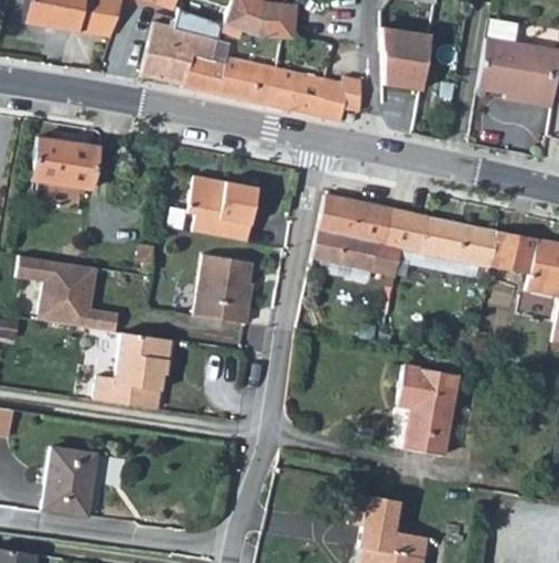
[(28,0),(24,21),(78,30),(114,35),(125,0),(28,0)]
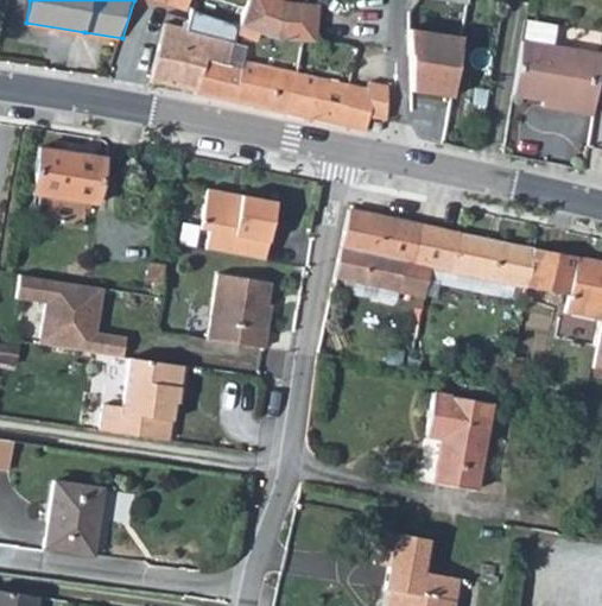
[(322,2),(290,0),(249,0),(244,24),(252,26),(279,35),(317,40),(322,2)]
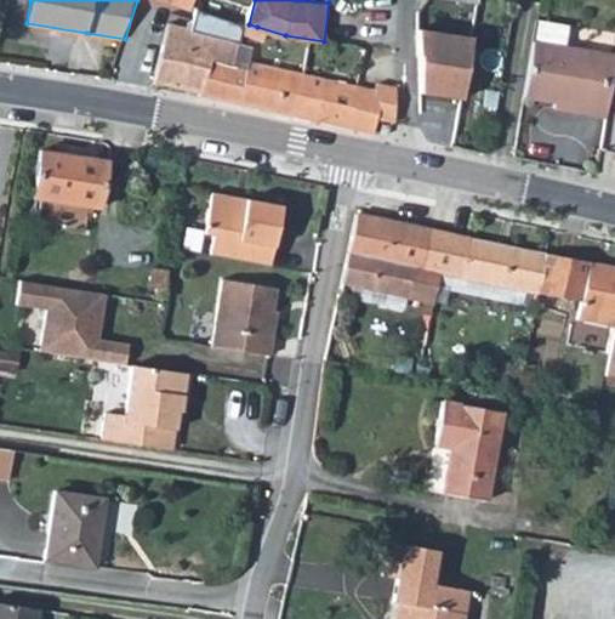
[(249,24),(200,10),(197,28),(170,22),(159,71),(157,81),(204,92),(211,58),(235,64),(246,30),(249,24)]
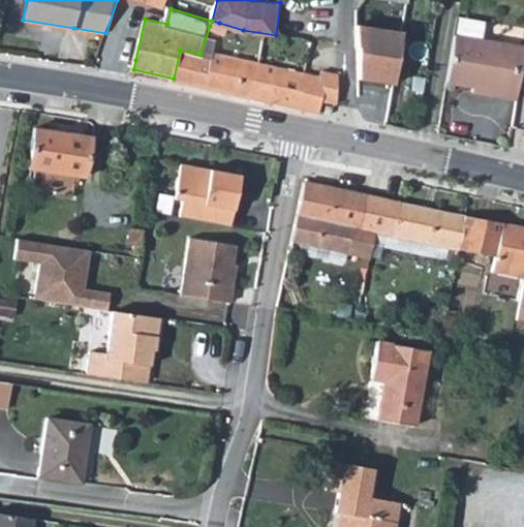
[(496,97),(519,100),(523,74),(523,48),(484,42),(487,23),(459,19),(450,84),(473,88),(497,91),(496,97)]
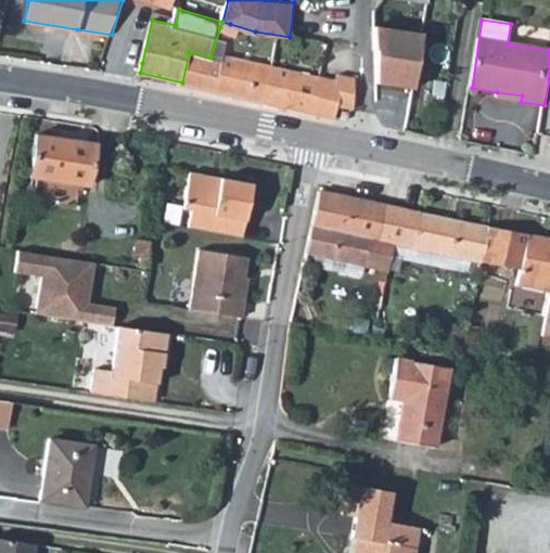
[(230,24),(222,22),(220,27),(229,30),(230,24)]
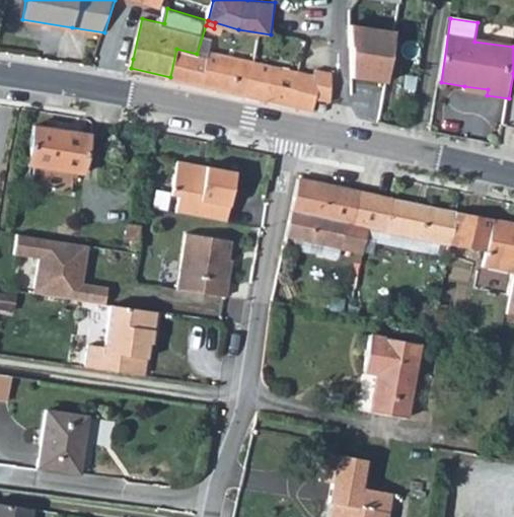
[(395,32),(351,23),(351,44),(354,44),(354,76),(387,82),(395,32)]
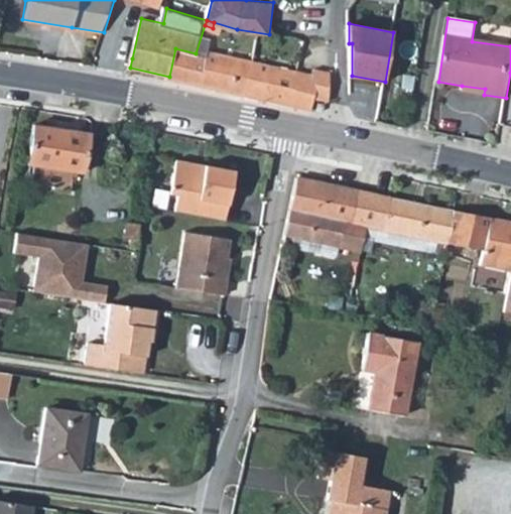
[(169,77),(169,79),(245,95),(252,60),(210,51),(209,55),(196,53),(175,48),(169,77)]
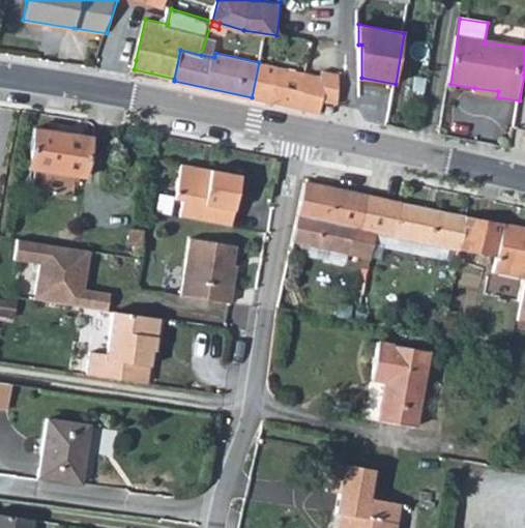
[(259,62),(252,97),(321,113),(323,101),(337,105),(343,75),(323,70),(323,76),(259,62)]
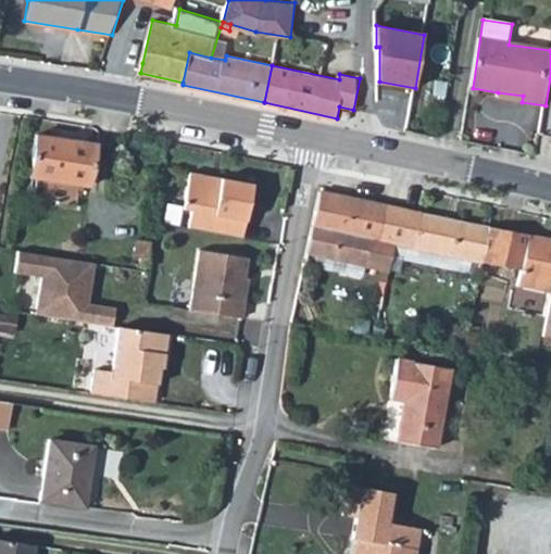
[(498,98),(522,102),(523,96),(498,92),(498,98)]
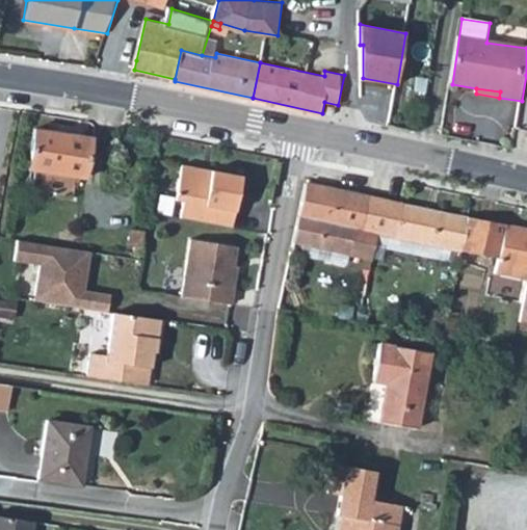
[(34,137),(30,169),(87,177),(93,134),(35,128),(34,137)]
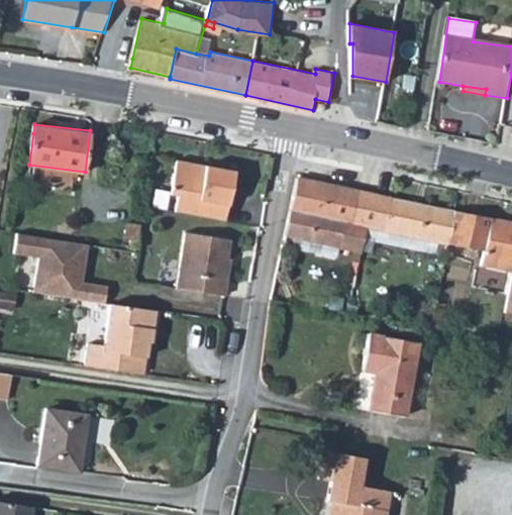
[(177,211),(227,221),(237,172),(179,160),(172,194),(180,195),(177,211)]
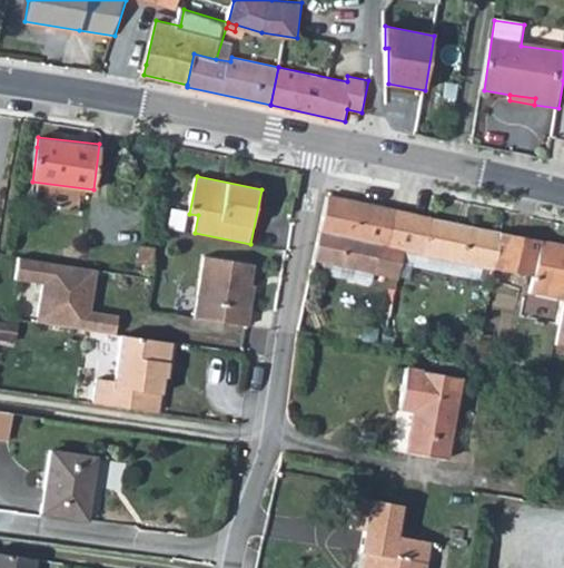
[(385,245),(394,208),(375,204),(329,195),(317,258),(378,271),(401,276),(406,250),(385,245)]
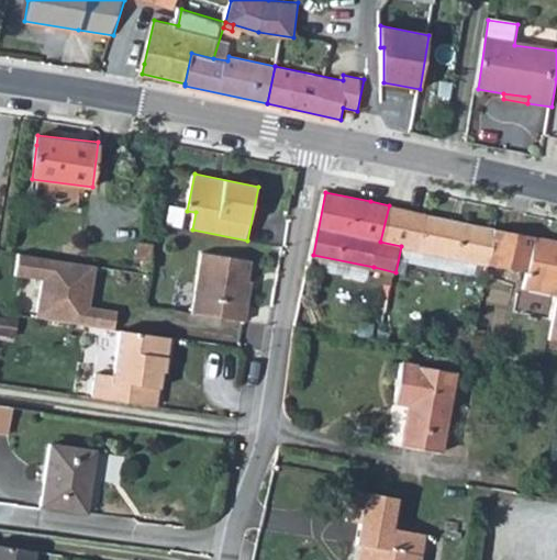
[(489,264),(496,228),(471,223),(389,205),(380,242),(401,246),(424,250),(478,261),(489,264)]
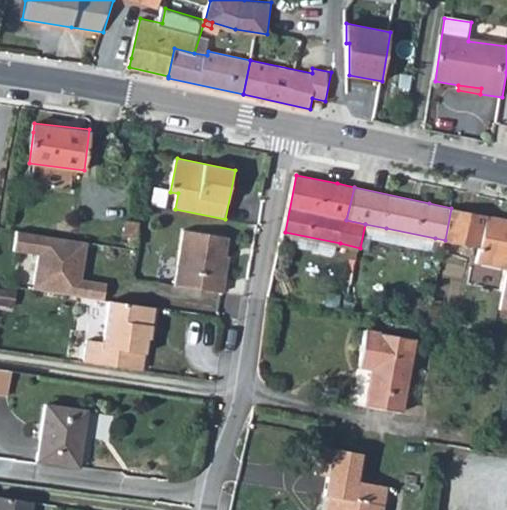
[(506,221),(451,208),(445,240),(448,240),(474,245),(472,259),(506,265),(506,221)]
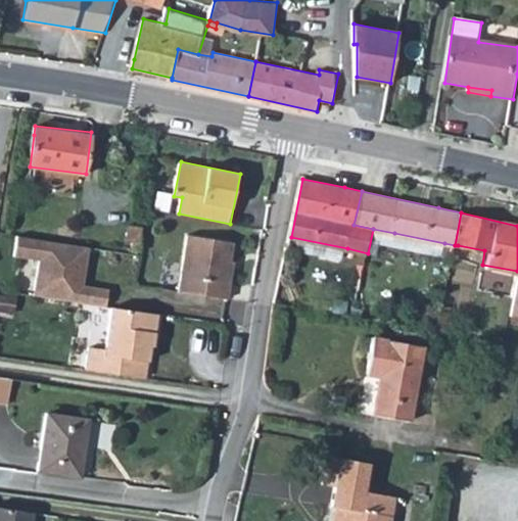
[(135,241),(134,247),(140,248),(144,225),(132,224),(130,241),(135,241)]
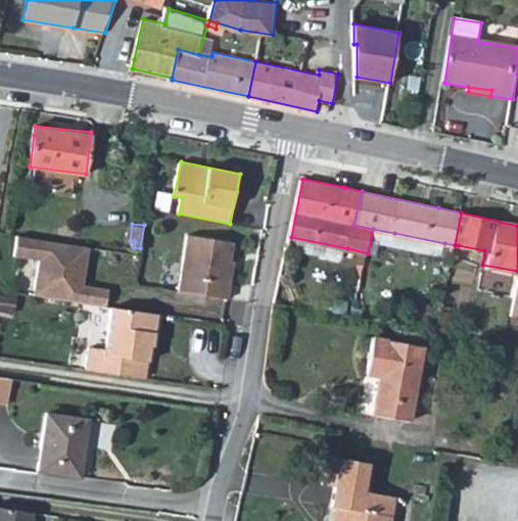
[(94,242),(21,232),(18,258),(43,263),(38,297),(111,308),(113,291),(88,288),(94,242)]
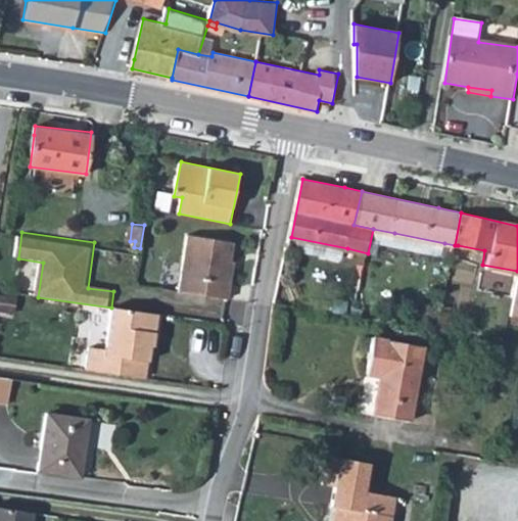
[(443,253),(444,243),(394,233),(393,244),(443,253)]
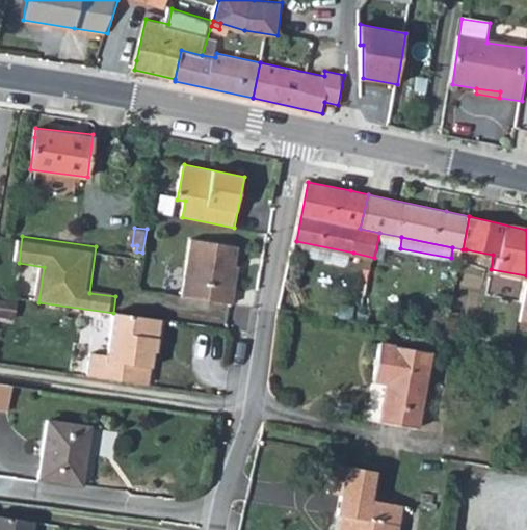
[(238,246),(191,238),(181,296),(231,305),(236,273),(233,273),(238,246)]
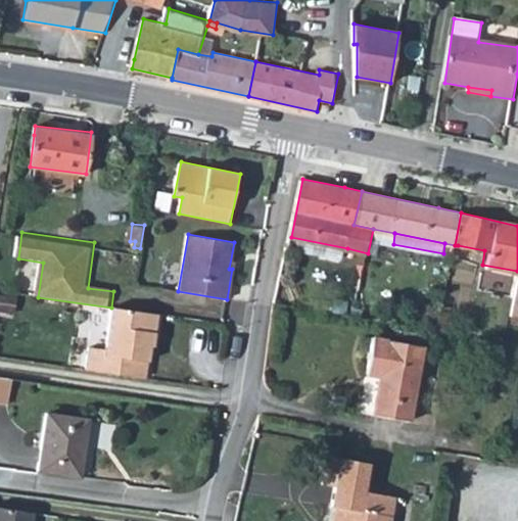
[(291,237),(288,250),(345,257),(347,248),(291,237)]
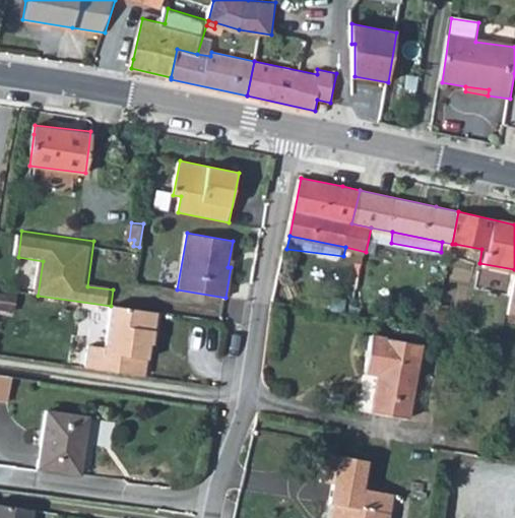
[(17,297),(0,294),(0,310),(14,313),(17,297)]
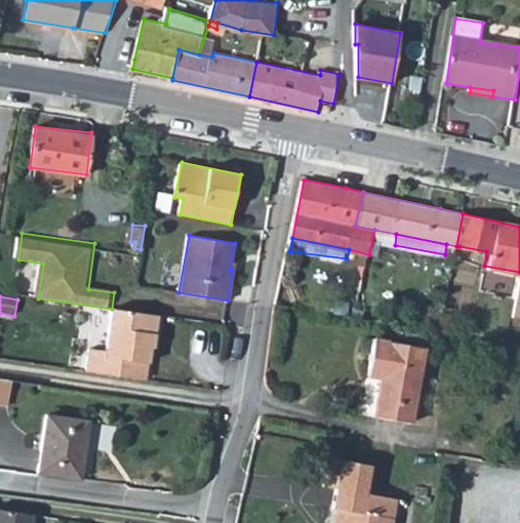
[(94,351),(92,363),(90,372),(150,383),(155,349),(157,349),(161,316),(132,312),(117,310),(110,352),(94,351)]
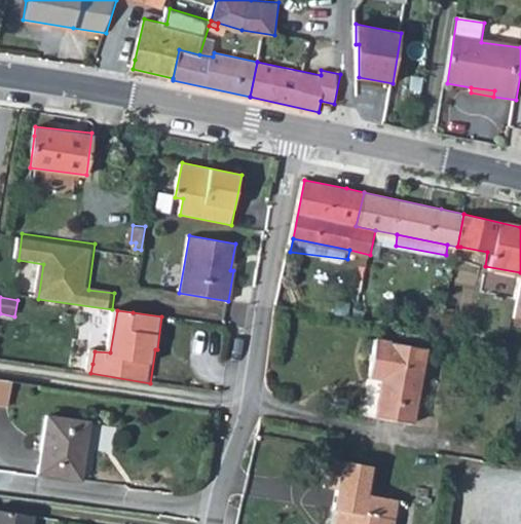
[(161,349),(166,317),(161,316),(157,349),(161,349)]
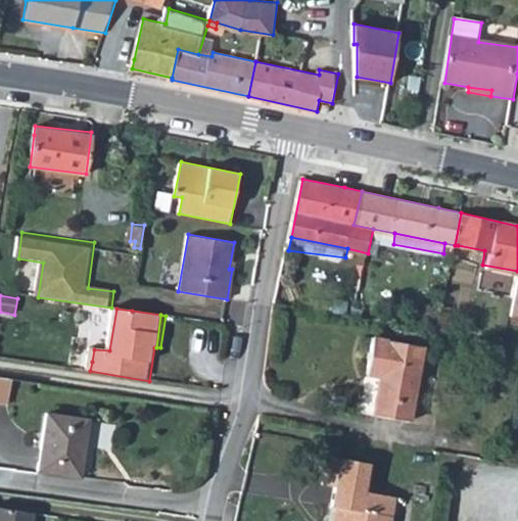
[(379,379),(373,416),(412,423),(425,348),(376,339),(369,377),(379,379)]
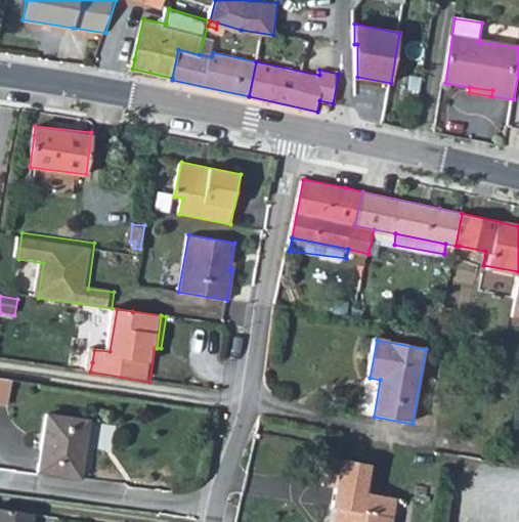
[(0,373),(0,394),(9,395),(40,400),(44,379),(0,373)]
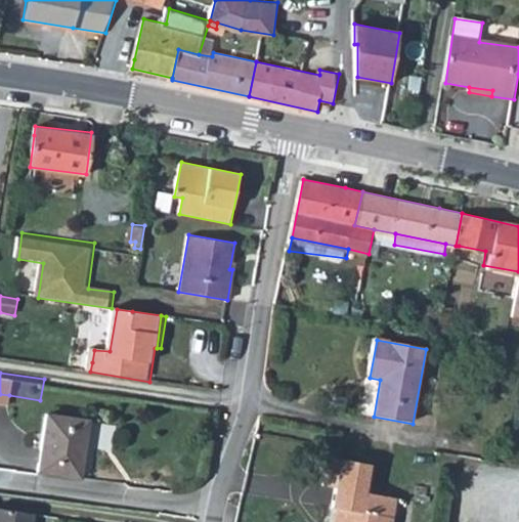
[(0,394),(0,420),(6,422),(9,395),(0,394)]
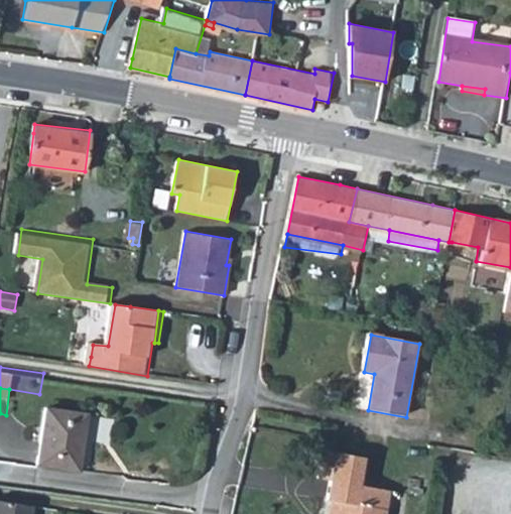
[(48,402),(40,457),(83,464),(91,408),(48,402)]
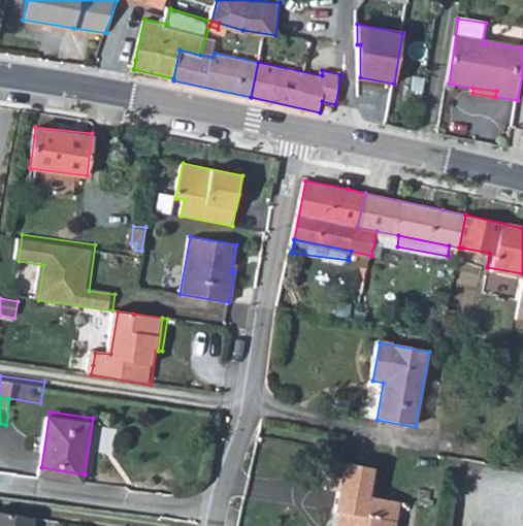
[(94,424),(94,455),(107,455),(107,424),(94,424)]
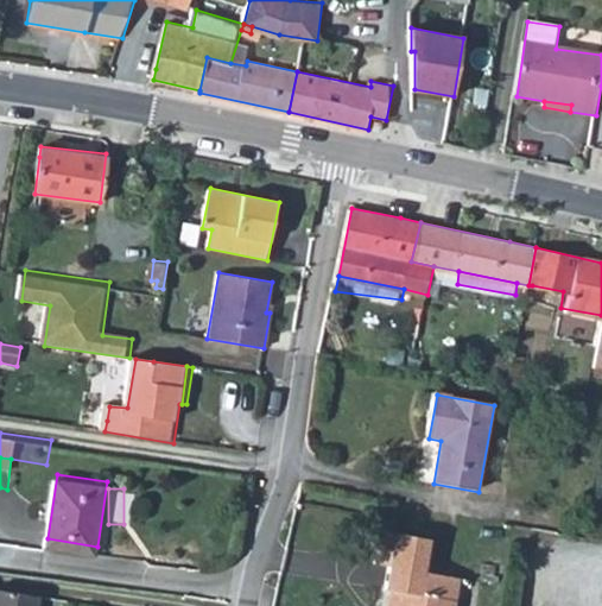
[(398,594),(395,605),(457,605),(462,582),(428,575),(433,543),(400,537),(391,593),(398,594)]
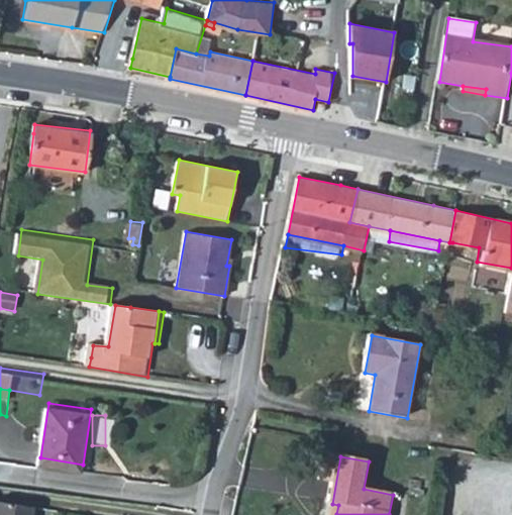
[(0,495),(0,514),(31,514),(33,500),(0,495)]
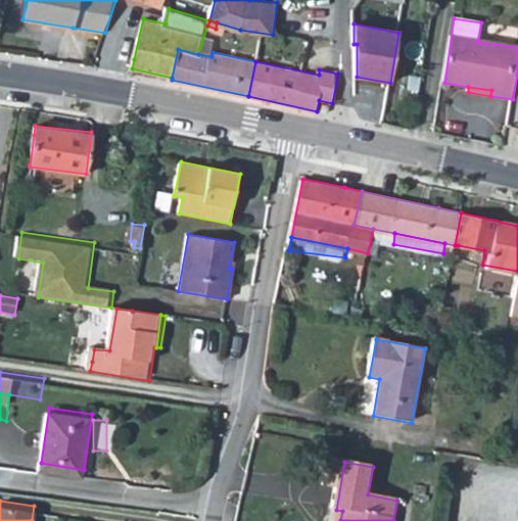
[(333,520),(340,520),(342,511),(336,510),(333,520)]
